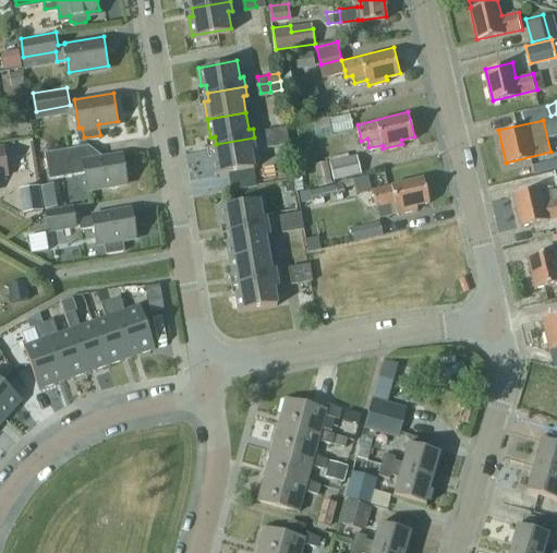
[(288,124),(277,127),(278,134),(289,133),(288,124)]
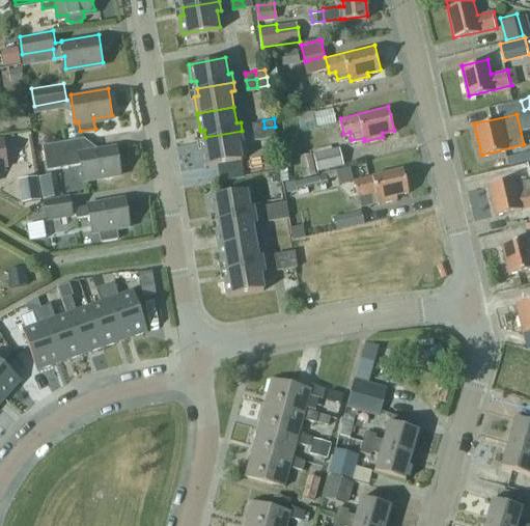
[(254,122),(255,130),(265,128),(263,120),(254,122)]
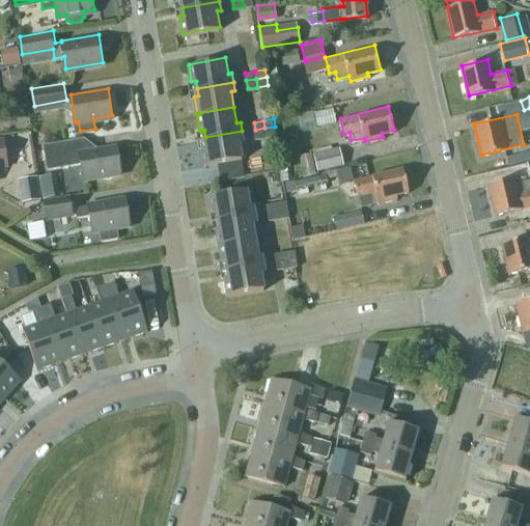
[(275,127),(265,128),(266,136),(276,134),(275,127)]
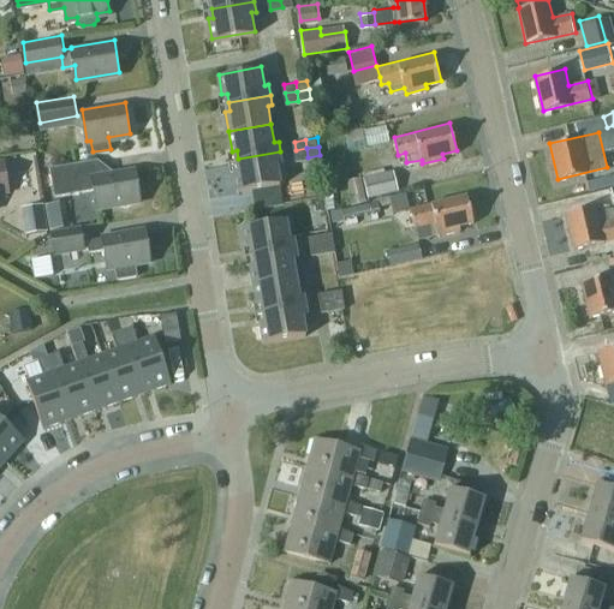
[(307,148),(296,150),(297,159),(308,157),(307,148)]
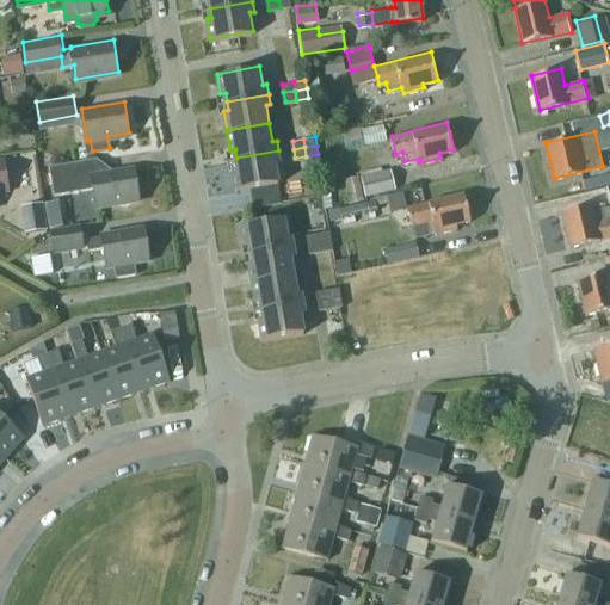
[(238,167),(233,167),(236,187),(279,180),(276,161),(281,161),(278,150),(236,158),(238,167)]
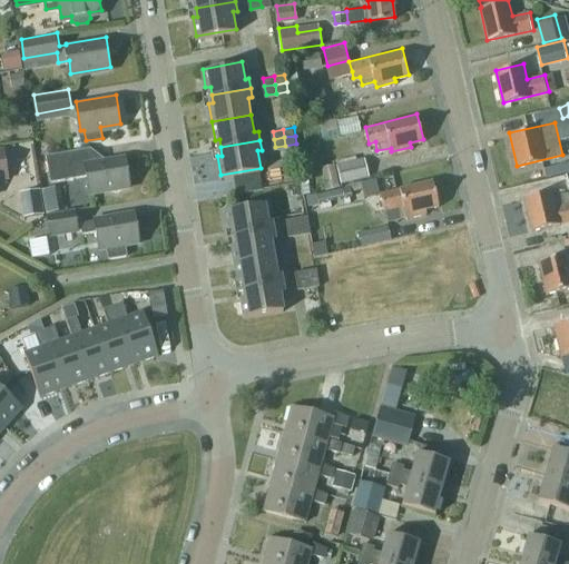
[(88,172),(90,190),(130,184),(125,155),(89,160),(86,146),(47,152),(51,179),(88,172)]
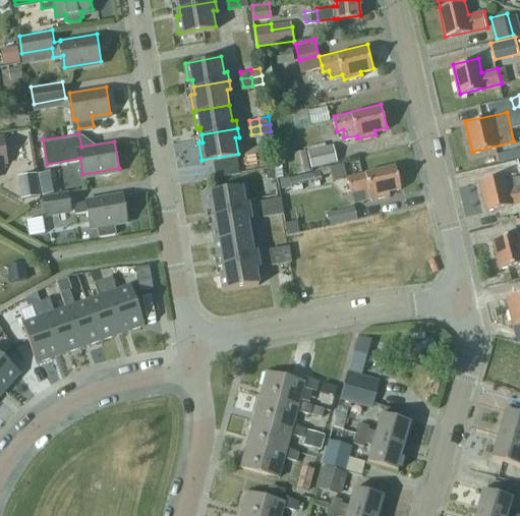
[(332,141),(306,148),(310,164),(336,158),(332,141)]
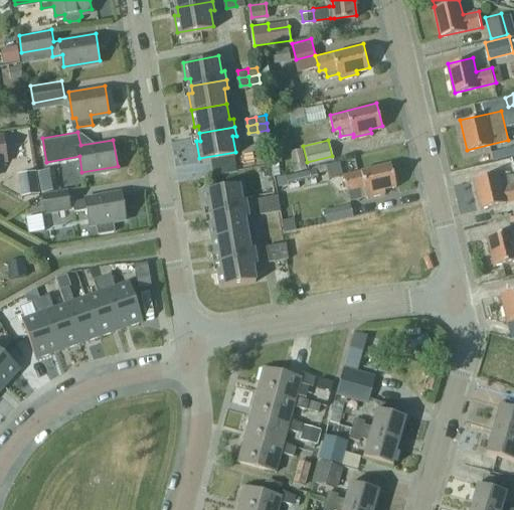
[(499,171),(473,177),(480,206),(513,197),(513,157),(512,157),(513,162),(513,171),(500,175),(499,171)]
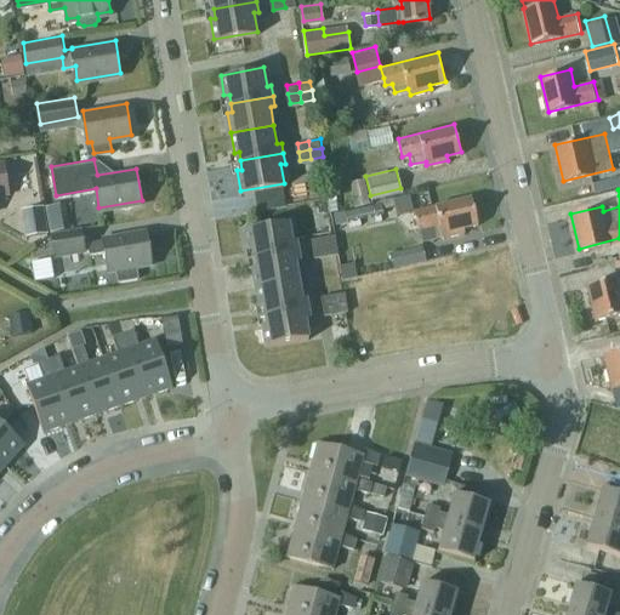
[(472,197),(416,210),(422,238),(443,234),(443,235),(465,231),(464,226),(478,223),(472,197)]
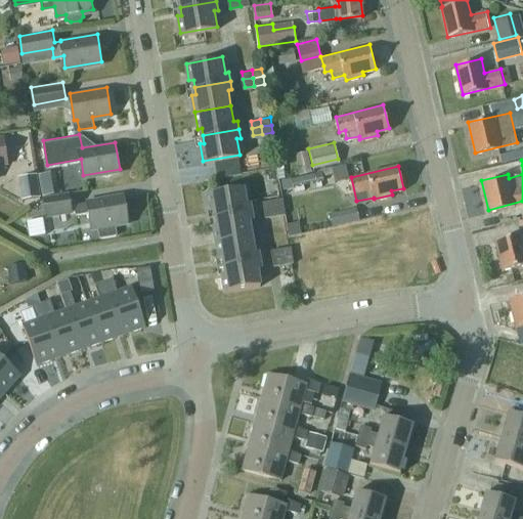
[(322,178),(320,170),(306,173),(306,175),(300,176),(301,182),(322,178)]
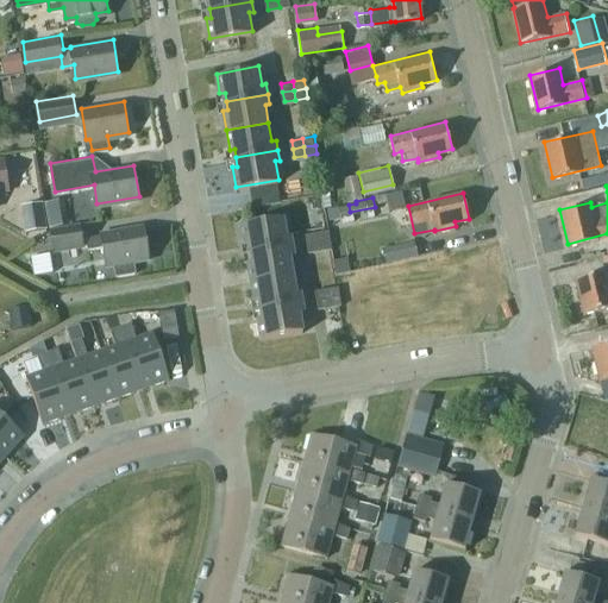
[(242,223),(246,251),(294,243),(293,233),(287,234),(283,215),(242,223)]
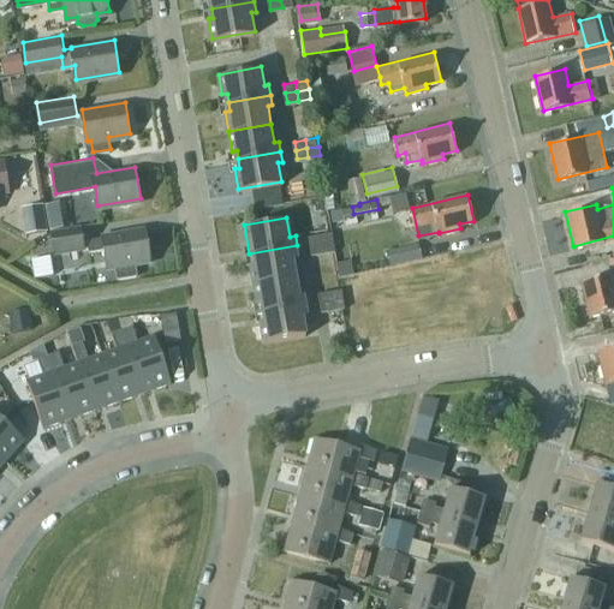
[(85,246),(82,224),(52,228),(55,252),(85,246)]
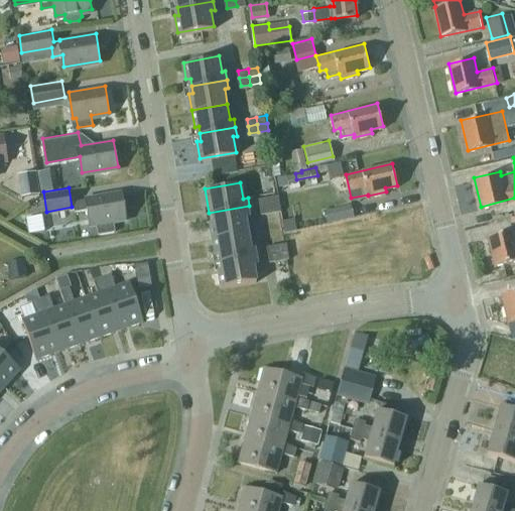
[(91,223),(97,222),(98,232),(116,229),(114,219),(126,217),(122,190),(86,197),(74,200),(76,209),(88,207),(91,223)]
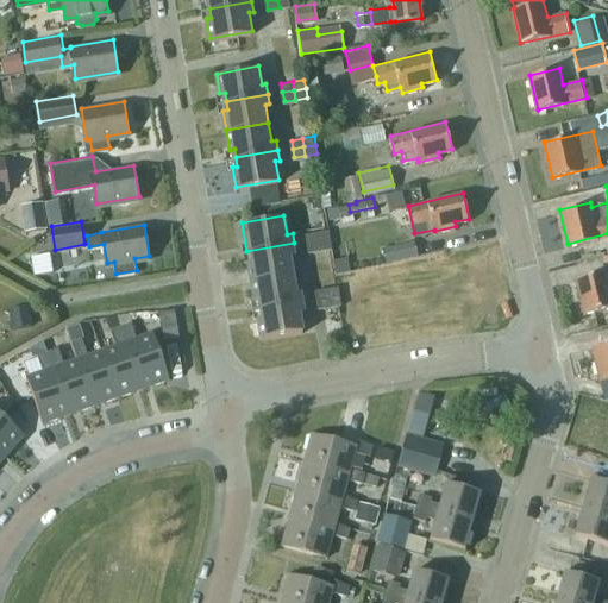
[(330,227),(318,230),(319,239),(331,237),(330,227)]
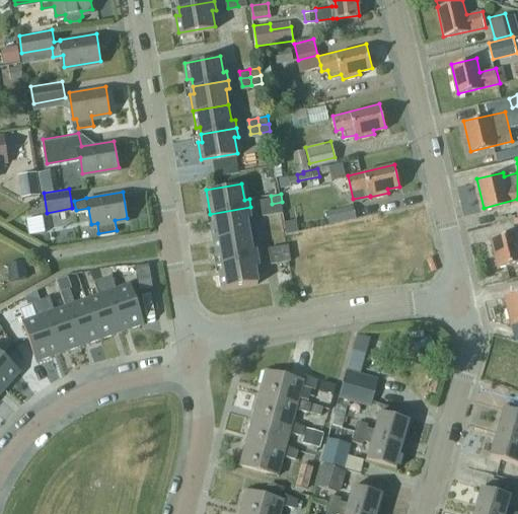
[(262,197),(263,205),(272,204),(271,196),(262,197)]
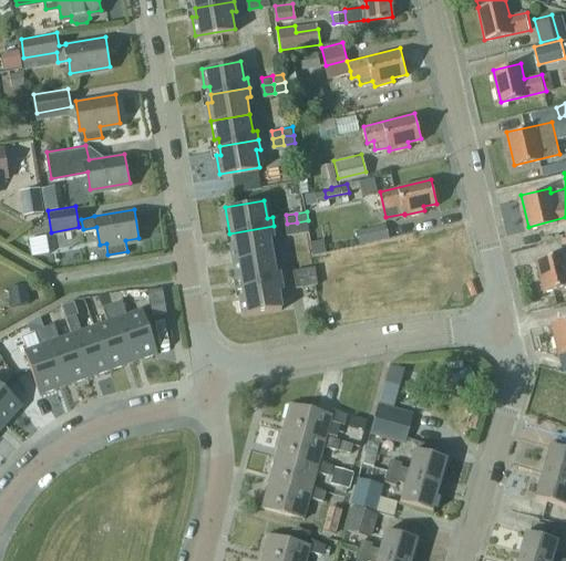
[(308,220),(297,222),(299,231),(310,230),(308,220)]
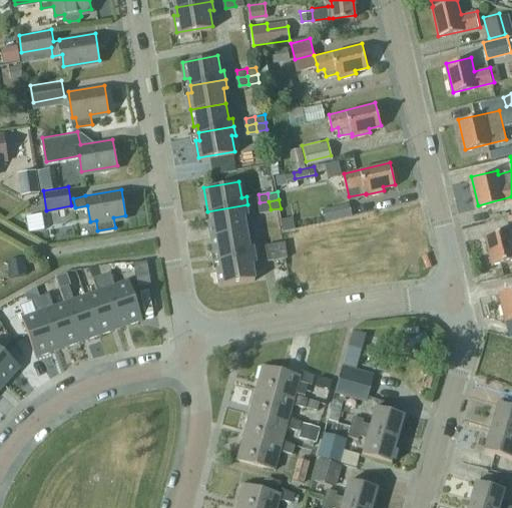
[(269,201),(260,202),(262,211),(271,209),(269,201)]
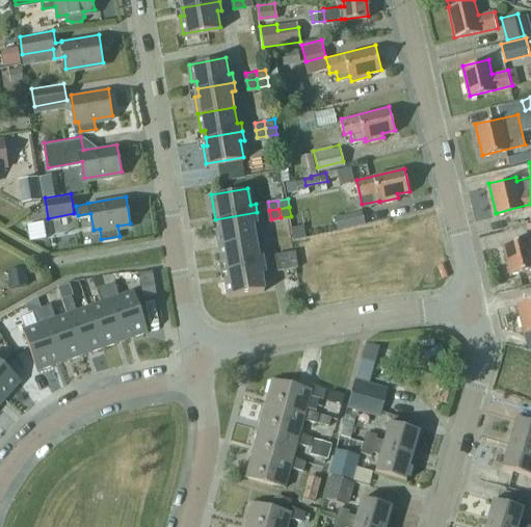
[(364,220),(361,209),(335,215),(339,227),(364,220)]
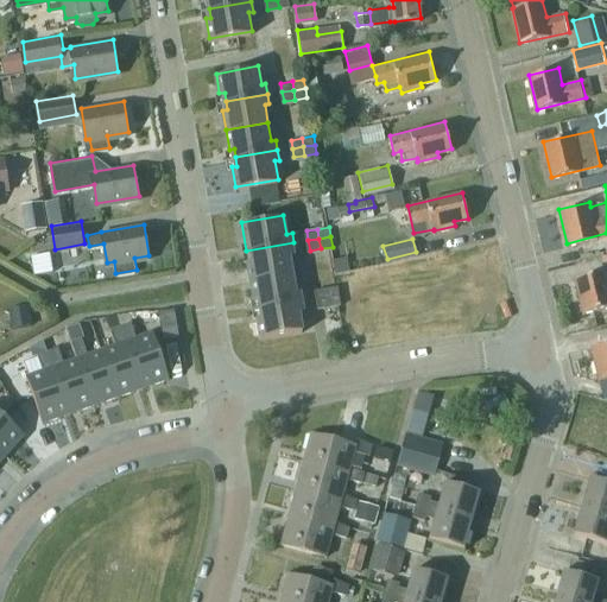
[(246,251),(251,280),(293,273),(290,254),(295,253),(293,242),(246,251)]
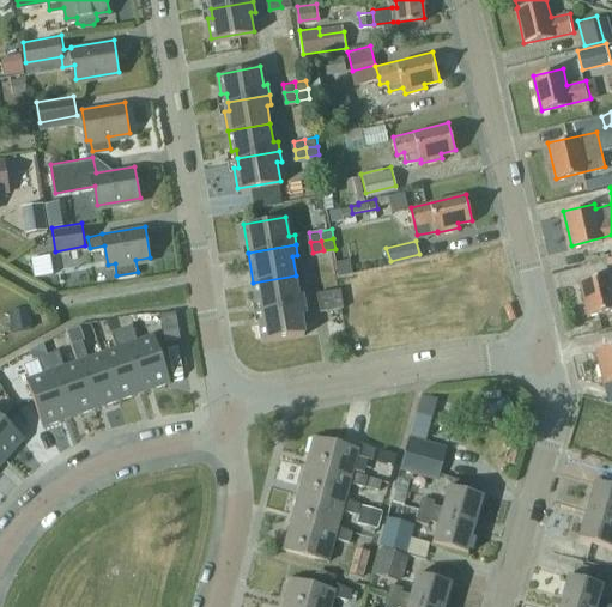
[(610,272),(580,279),(587,314),(611,307),(611,277),(610,272)]
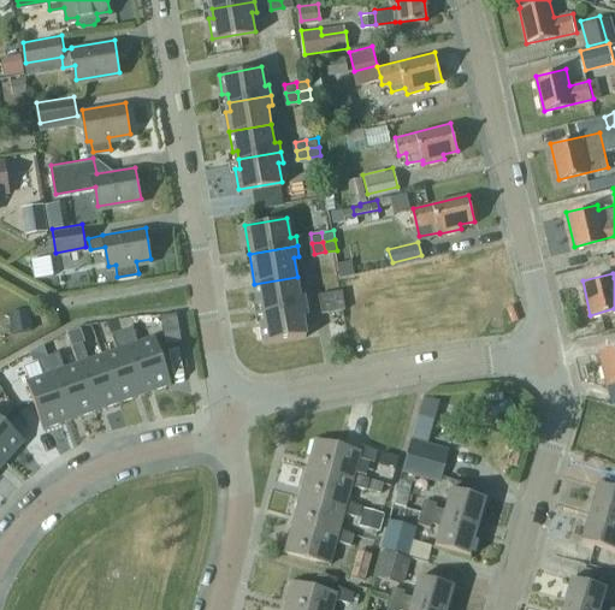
[(254,284),(259,313),(307,305),(306,295),(300,296),(297,277),(254,284)]
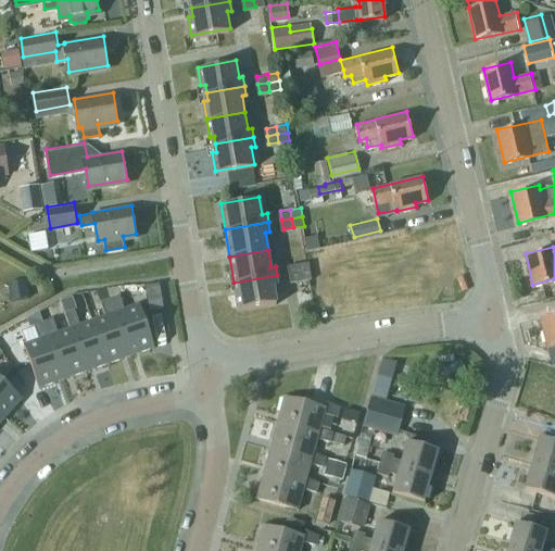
[(310,260),(300,262),(301,271),(312,268),(310,260)]
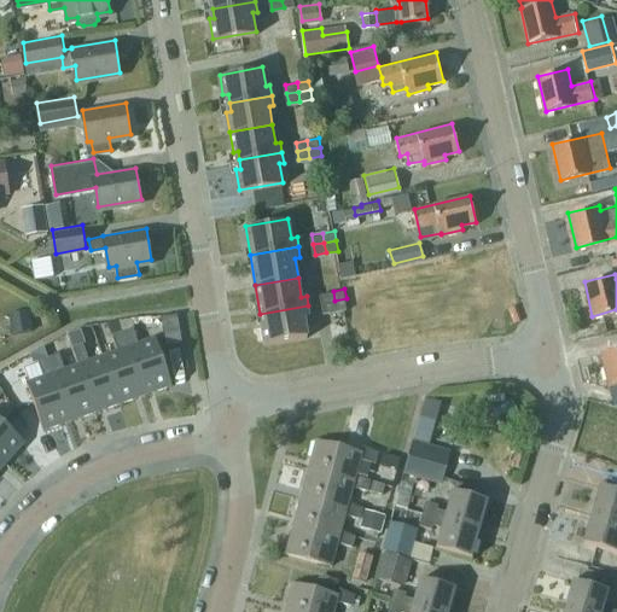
[(322,293),(324,302),(335,301),(333,291),(322,293)]
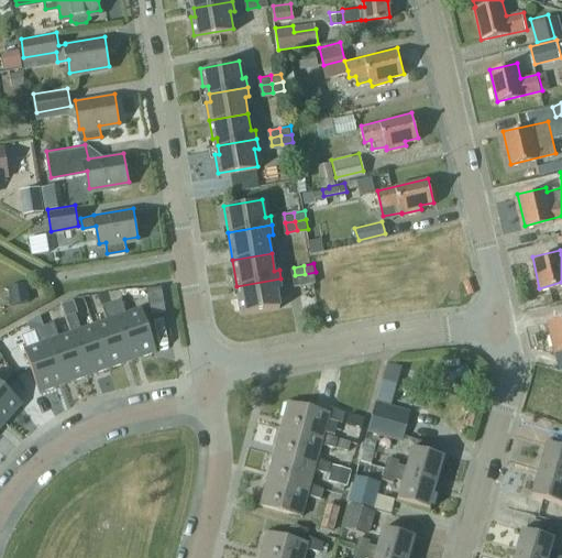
[(316,272),(305,274),(306,283),(317,281),(316,272)]
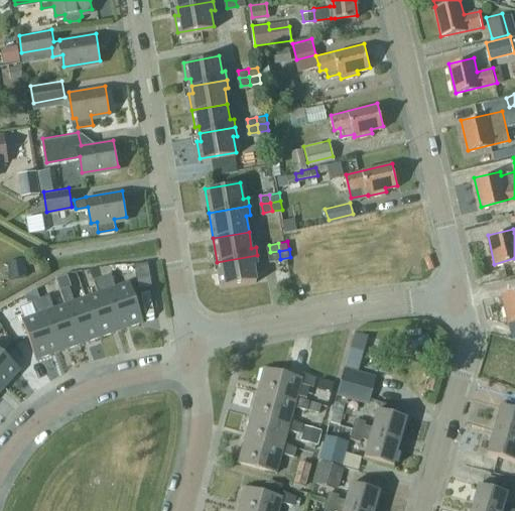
[(279,251),(270,252),(271,260),(280,259),(279,251)]
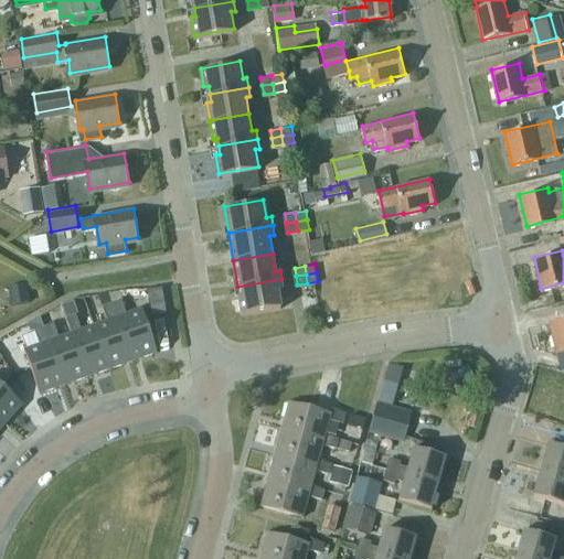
[(282,279),(237,287),(242,312),(282,305),(278,288),(283,287),(282,279)]
